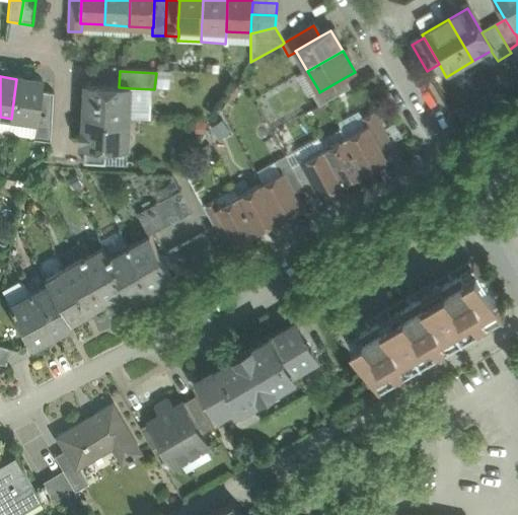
[(344,78),(319,92),(319,91),(311,95),(318,107),(350,89),(344,78)]
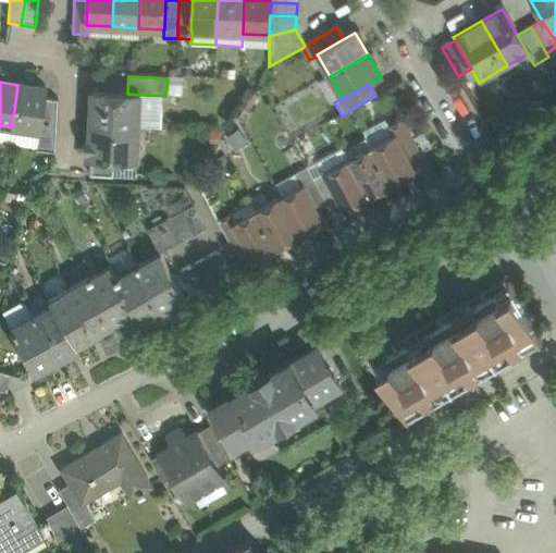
[(44,88),(17,85),(12,127),(36,132),(38,132),(42,99),(44,88)]
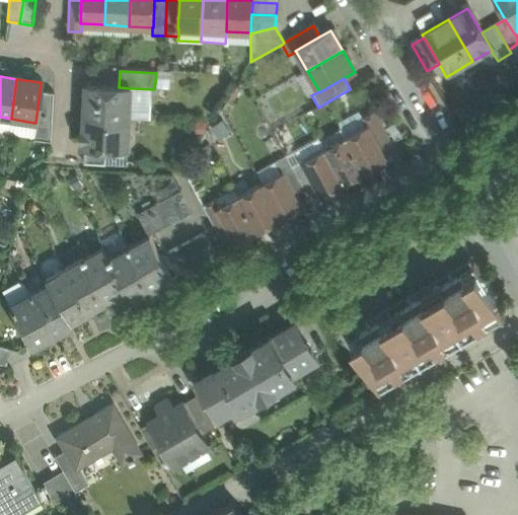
[(169,81),(157,80),(156,89),(168,90),(169,81)]
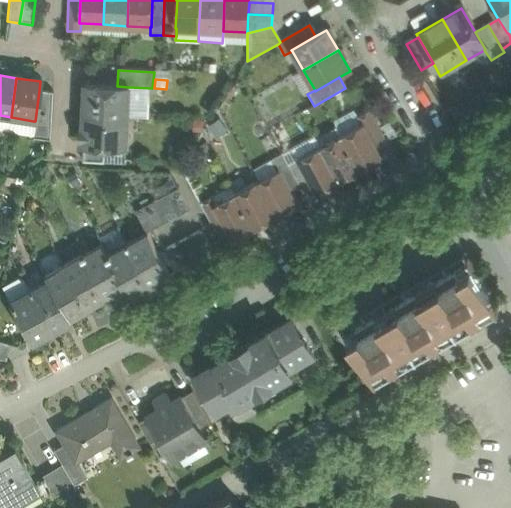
[(117,86),(84,84),(83,116),(127,118),(129,87),(128,87),(117,86)]
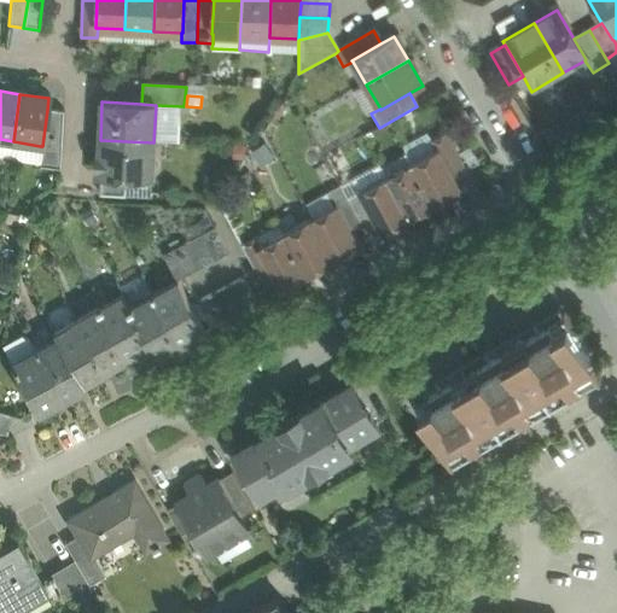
[(47,110),(42,146),(40,146),(38,165),(59,169),(63,112),(47,110)]
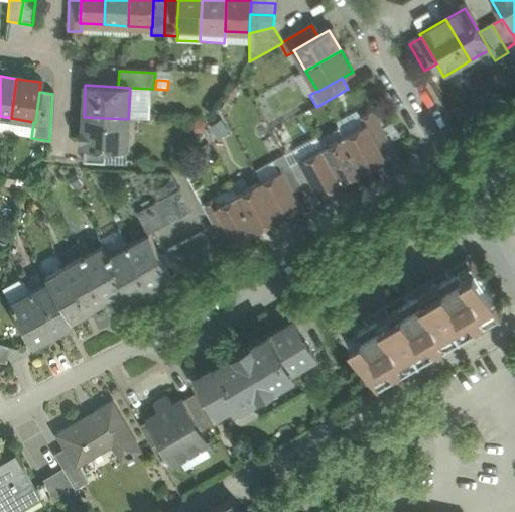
[(388,145),(371,114),(360,120),(364,127),(378,151),(388,145)]
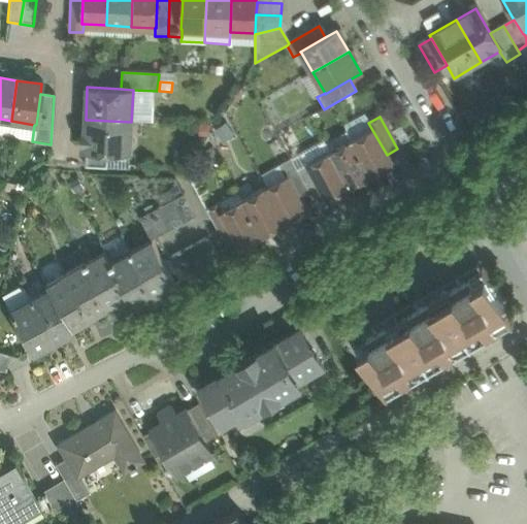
[(131,122),(86,120),(85,134),(83,134),(81,144),(85,144),(84,151),(86,151),(107,152),(131,153),(133,122),(131,122)]
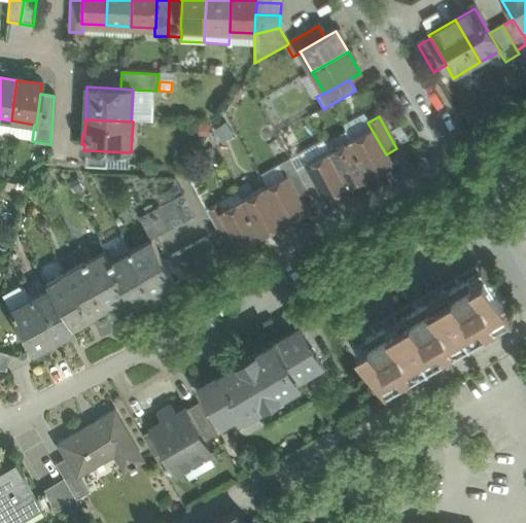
[(386,154),(372,130),(350,141),(371,177),(392,166),(386,154)]
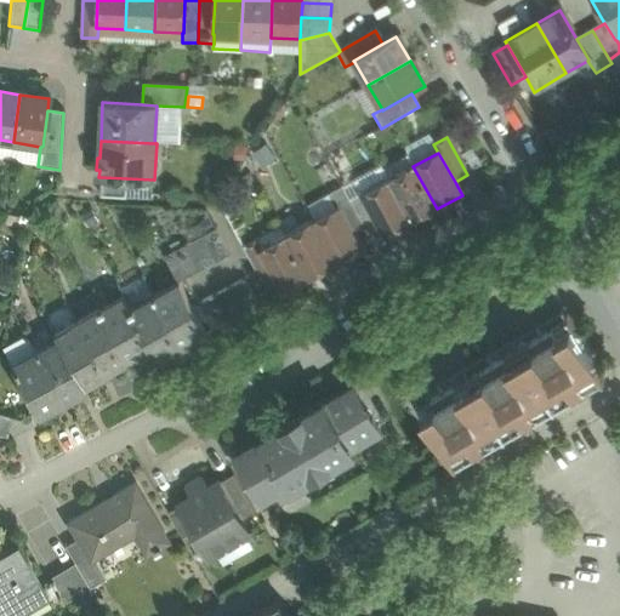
[(437,209),(413,166),(387,181),(411,223),(437,209)]
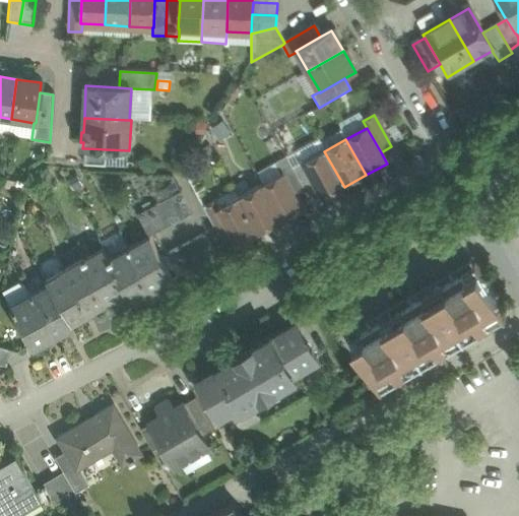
[(106,149),(84,148),(83,166),(105,168),(106,149)]
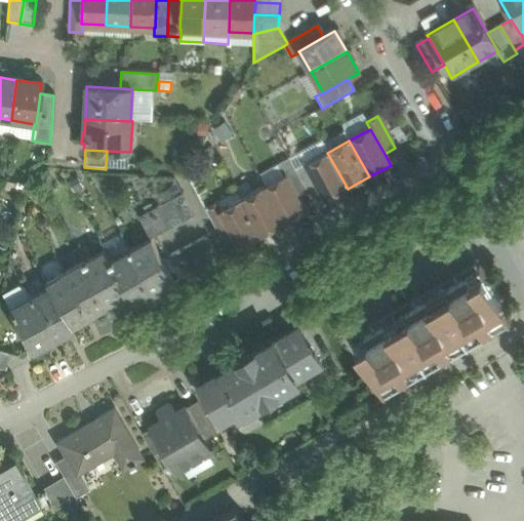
[(348,189),(327,153),(306,164),(317,186),(325,200),(348,189)]
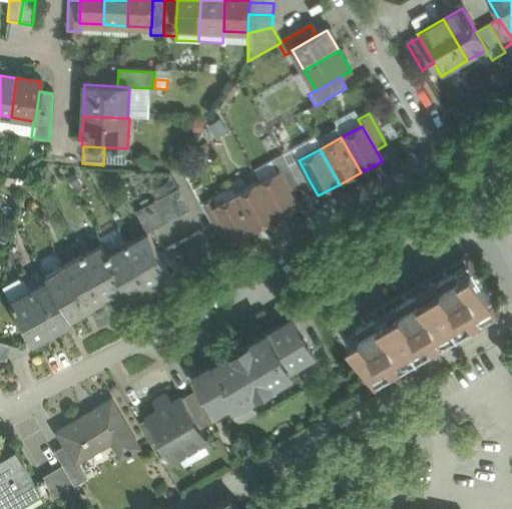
[(288,165),(283,155),(271,161),(277,172),(278,172),(289,192),(300,186),(288,165)]
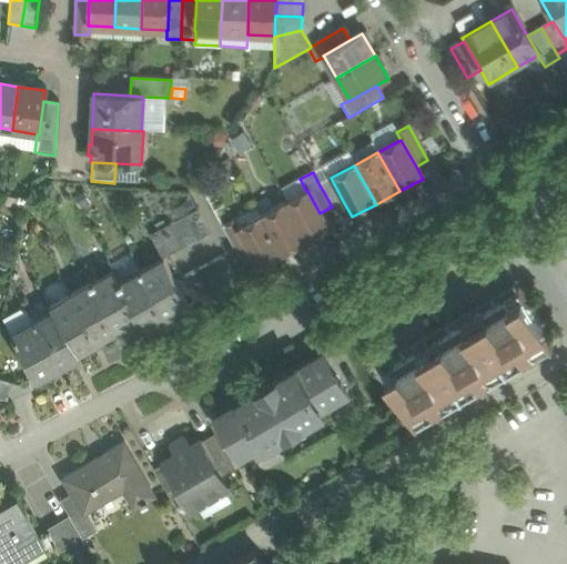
[(331,178),(331,177),(319,183),(332,207),(343,201),(331,178)]
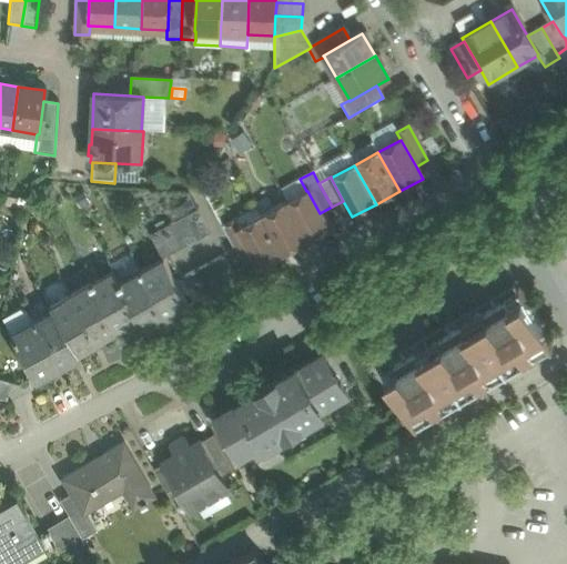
[(306,191),(284,203),(305,242),(328,230),(320,213),(307,191),(306,191)]
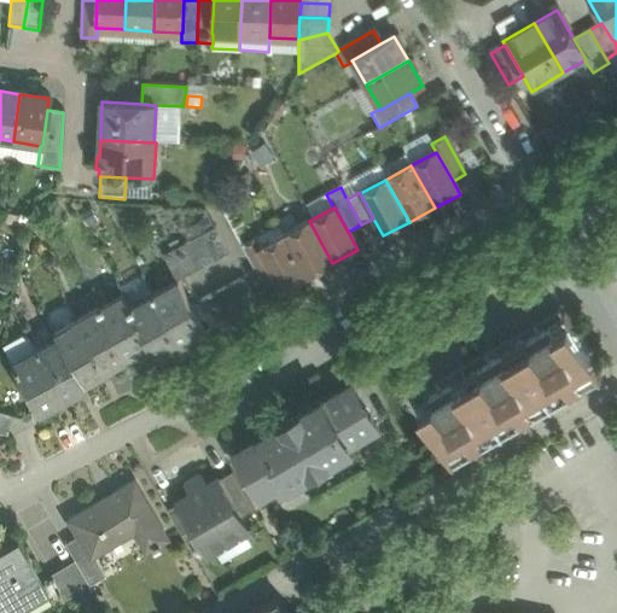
[(309,221),(284,235),(307,278),(332,263),(309,221)]
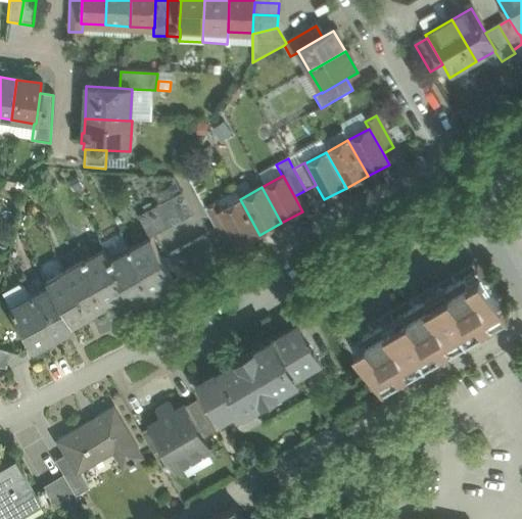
[(193,216),(182,194),(169,200),(181,223),(193,216)]
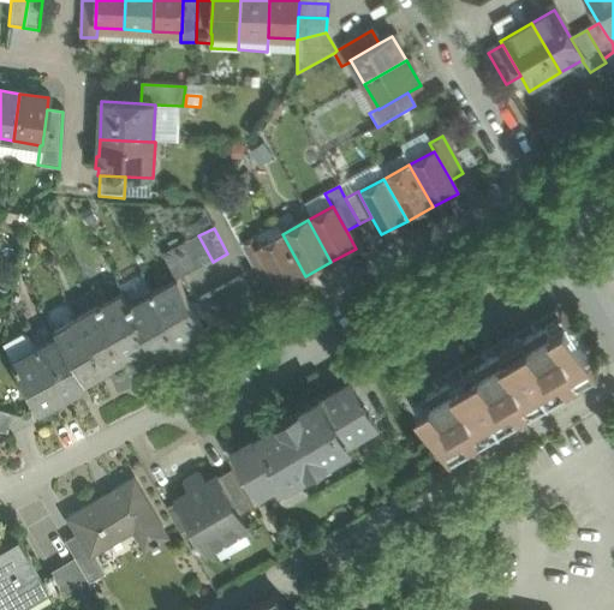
[(305,276),(282,234),(258,247),(257,247),(273,277),(280,289),(305,276)]
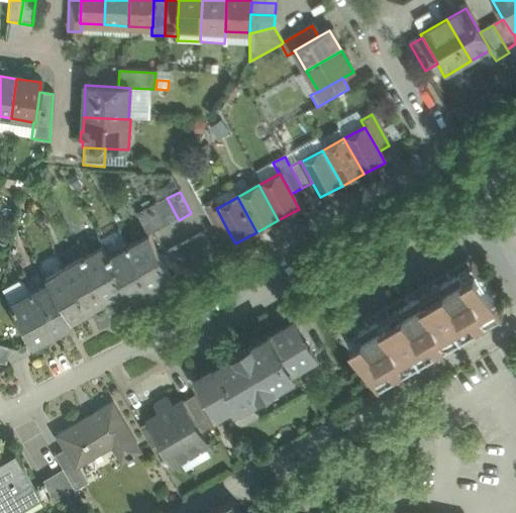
[(167,198),(153,205),(166,227),(179,220),(167,198)]
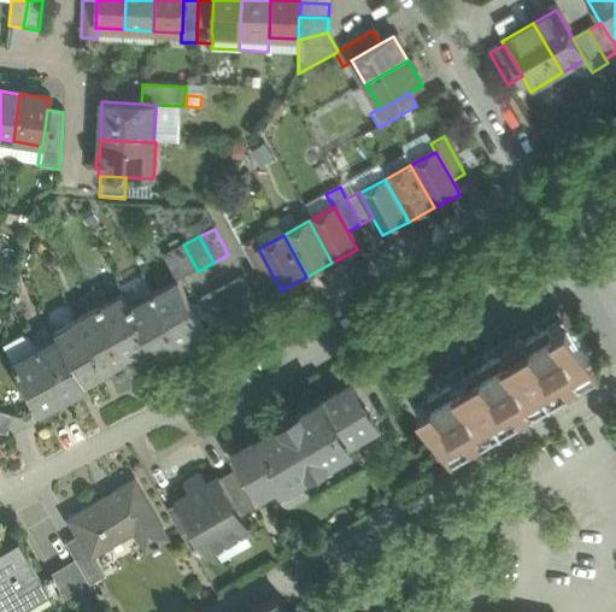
[(259,248),(254,240),(241,247),(262,286),(274,278),(258,248),(259,248)]
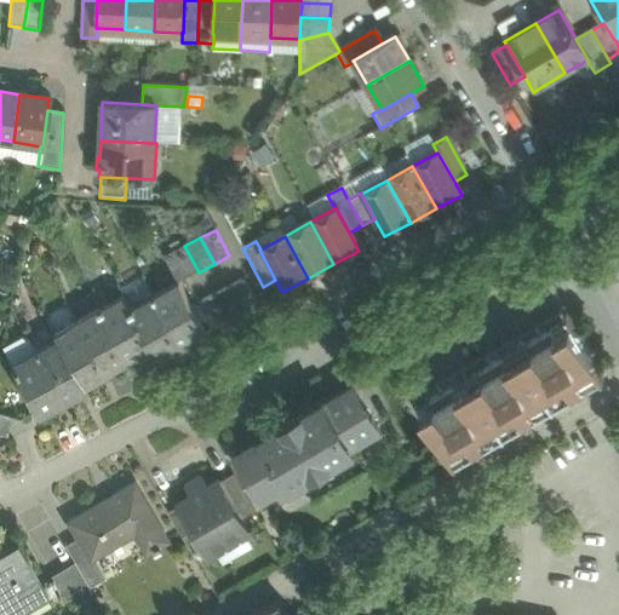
[(199,272),(184,246),(162,258),(177,285),(178,285),(177,283),(199,272)]
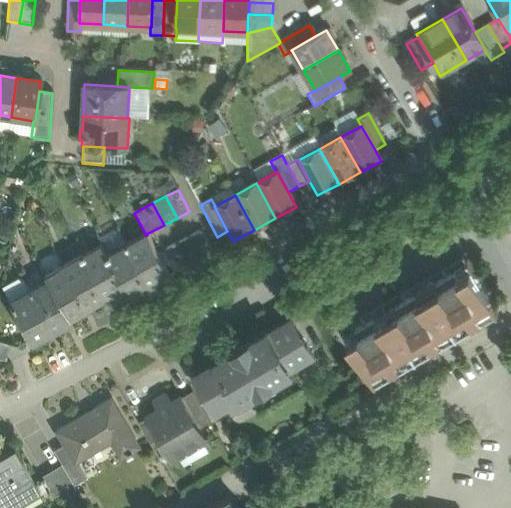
[(201,232),(188,239),(200,260),(212,253),(201,232)]
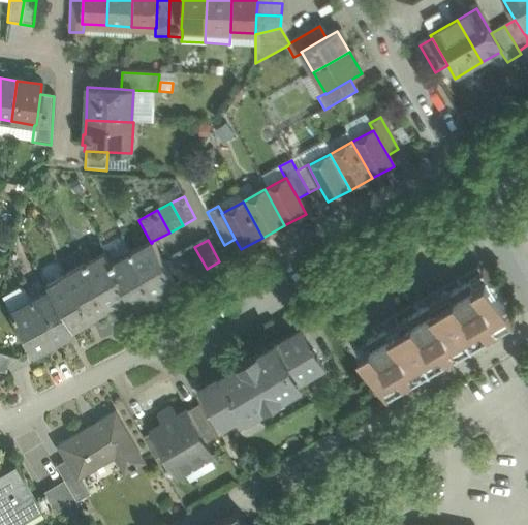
[(151,243),(133,252),(132,251),(130,252),(130,253),(153,295),(162,289),(164,290),(175,285),(152,243),(151,243)]
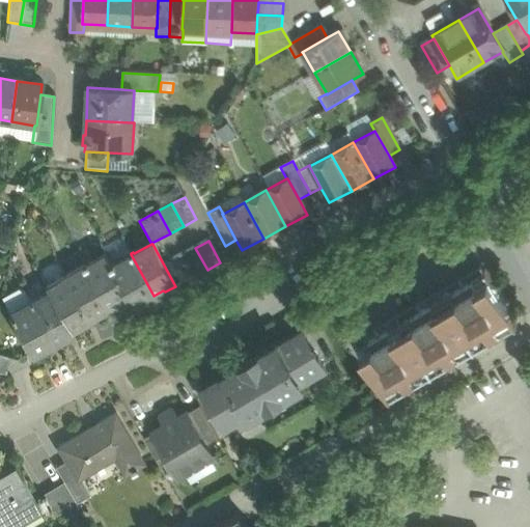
[(427,245),(418,250),(420,253),(429,248),(427,245)]
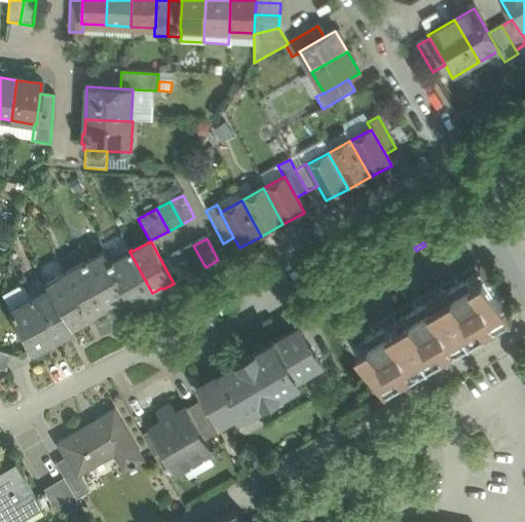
[(205,267),(193,246),(181,252),(193,273),(205,267)]
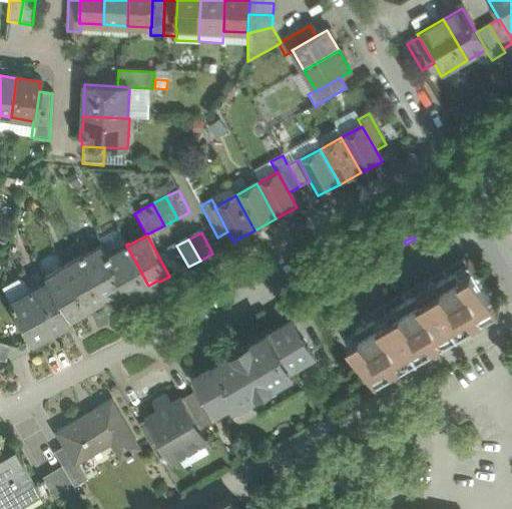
[(126,245),(111,256),(110,253),(107,256),(124,288),(129,297),(138,292),(140,293),(149,287),(148,286),(126,245)]
